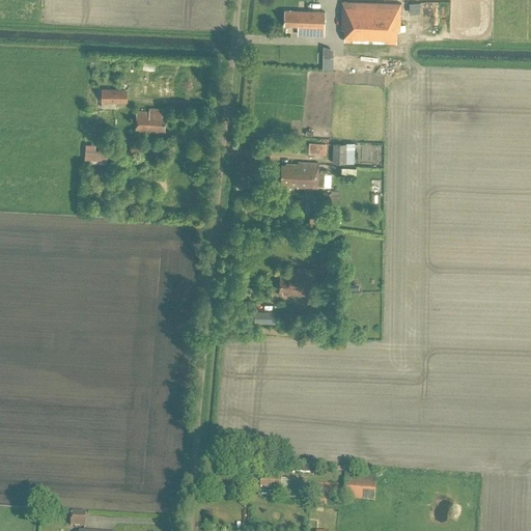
[(344,29),(344,42),(396,43),(397,31),(400,31),(401,3),(342,1),(341,29),(344,29)]
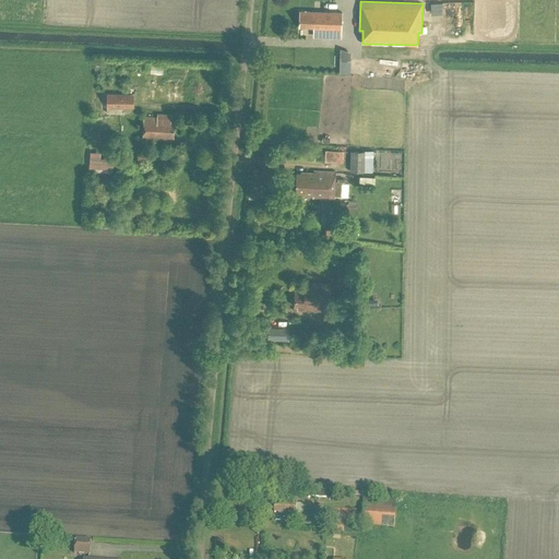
[(445,13),(445,2),(433,2),(435,13),(445,13)]
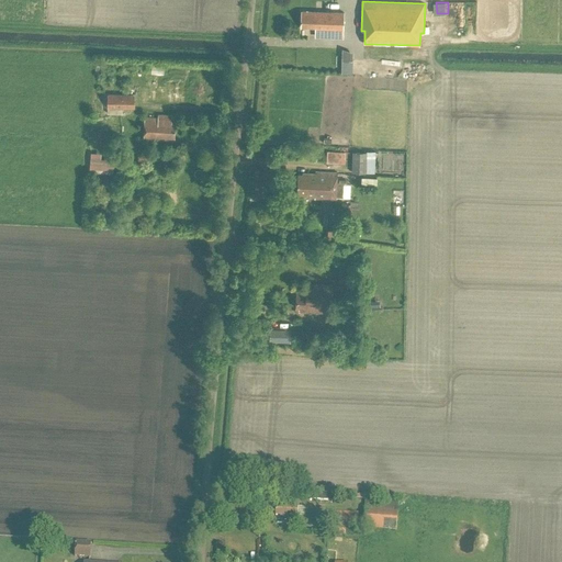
[(315,26),(315,27),(344,29),(344,12),(301,11),(301,26),(315,26)]
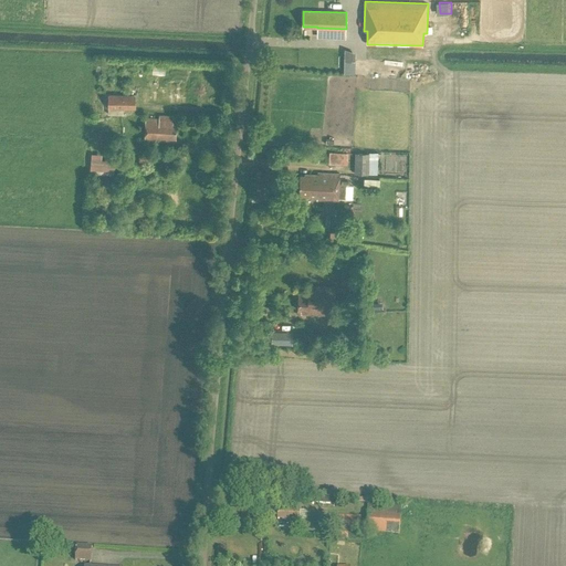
[(346,72),(357,72),(357,50),(347,50),(346,72)]
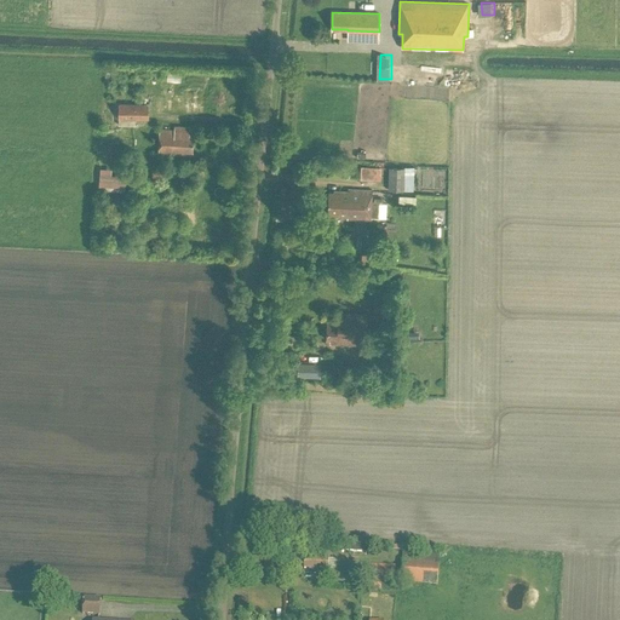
[(119,119),(149,119),(149,104),(119,103),(119,119)]
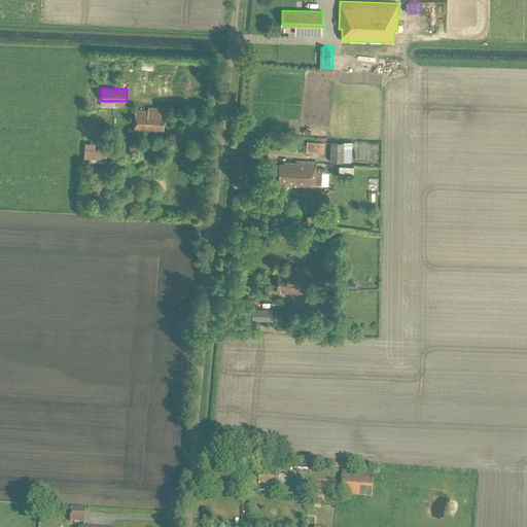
[(136,109),(135,130),(164,132),(165,115),(161,114),(161,107),(148,107),(148,109),(136,109)]
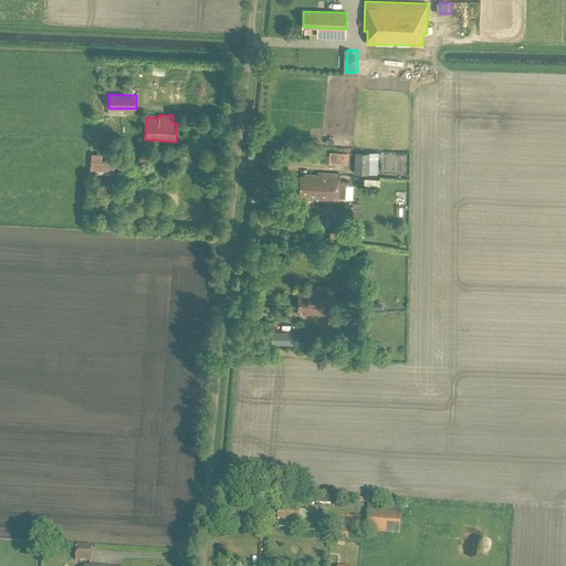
[(331,152),(329,164),(352,165),(352,158),(348,158),(348,152),(331,152)]
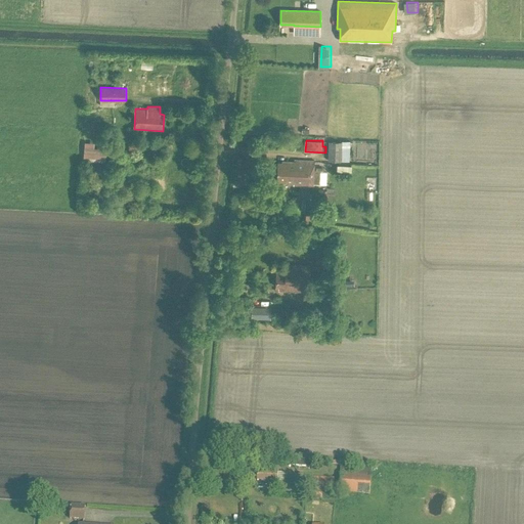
[(340,160),(341,141),(330,141),(330,160),(340,160)]
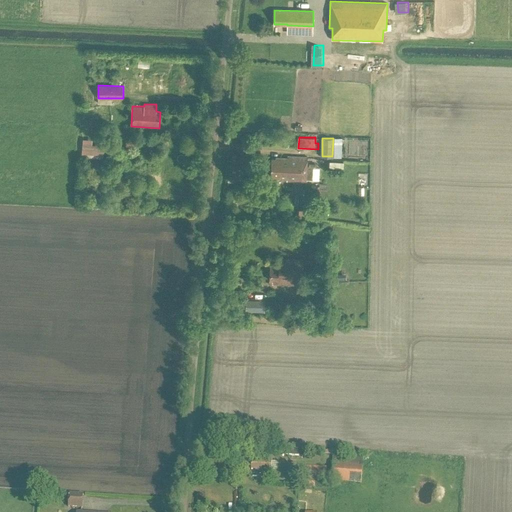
[(92,139),(84,139),(83,152),(103,154),(104,145),(92,144),(92,139)]
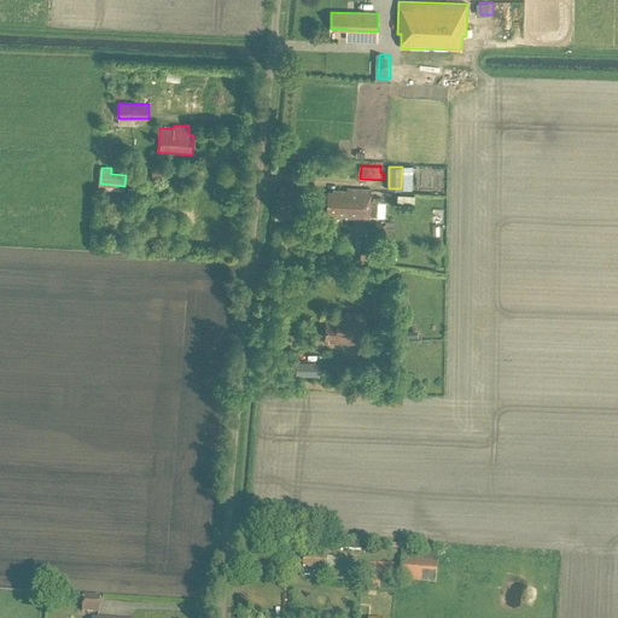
[(338,215),(338,217),(367,219),(367,216),(377,217),(378,200),(380,200),(380,197),(373,197),(373,198),(368,198),(368,188),(339,187),(339,190),(332,190),(332,191),(327,191),(327,213),(334,213),(333,215),(338,215)]
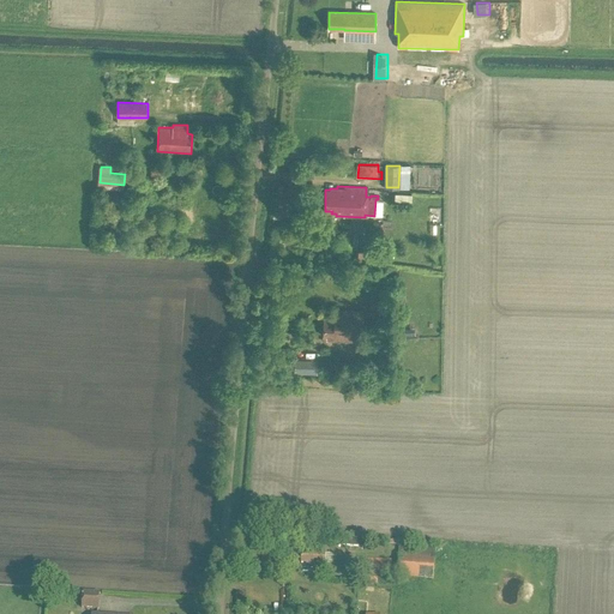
[(384,315),(385,290),(371,289),(371,314),(384,315)]
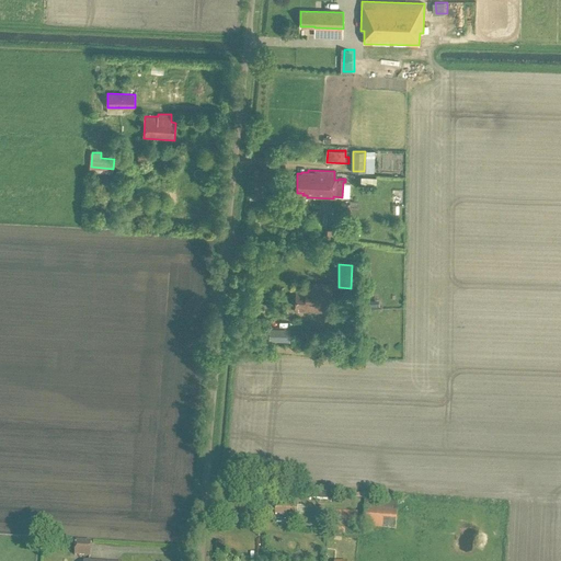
[(299,309),(331,310),(332,284),(307,283),(306,292),(297,290),(296,306),(299,306),(299,309)]
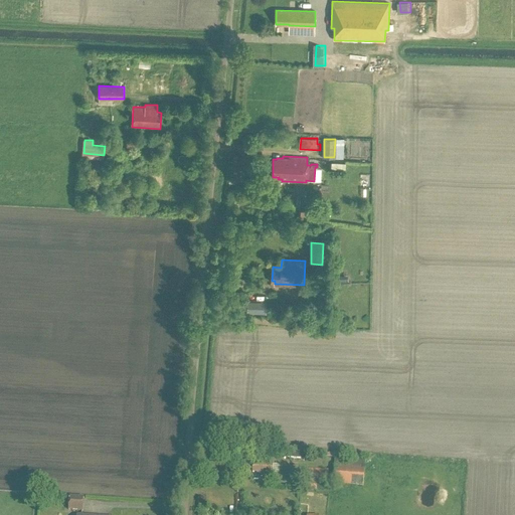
[(251,300),(250,313),(271,314),(271,301),(251,300)]
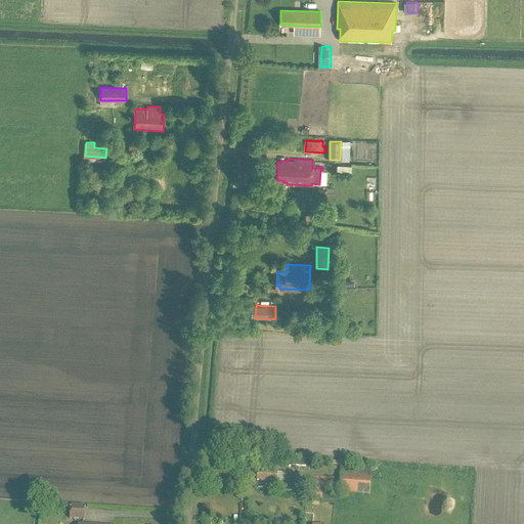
[(257,474),(257,482),(266,483),(265,486),(276,486),(277,471),(266,470),(258,470),(258,474),(257,474)]
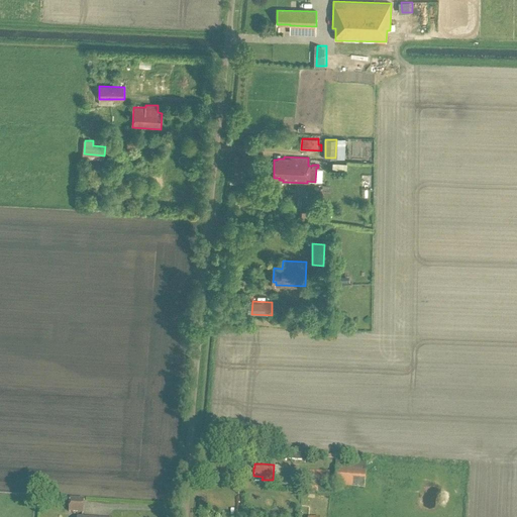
[(366,471),(335,469),(334,488),(365,490),(366,471)]
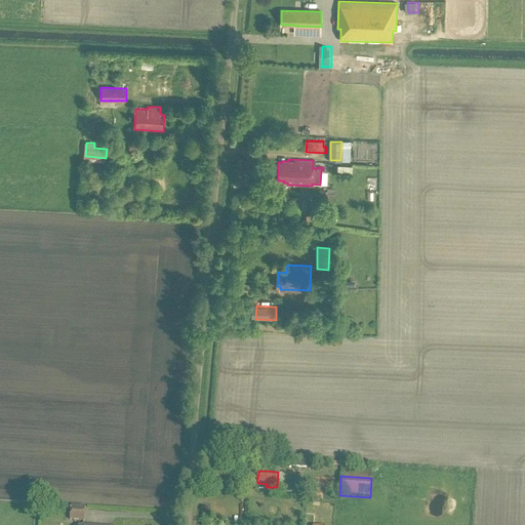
[(335,480),(308,479),(307,493),(334,494),(335,480)]
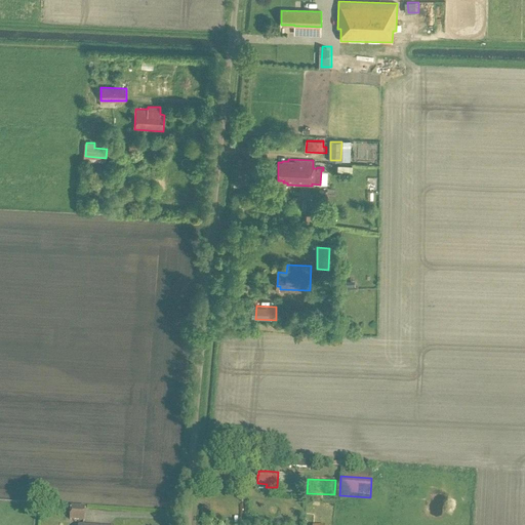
[(86,509),(71,508),(70,522),(85,523),(86,509)]
